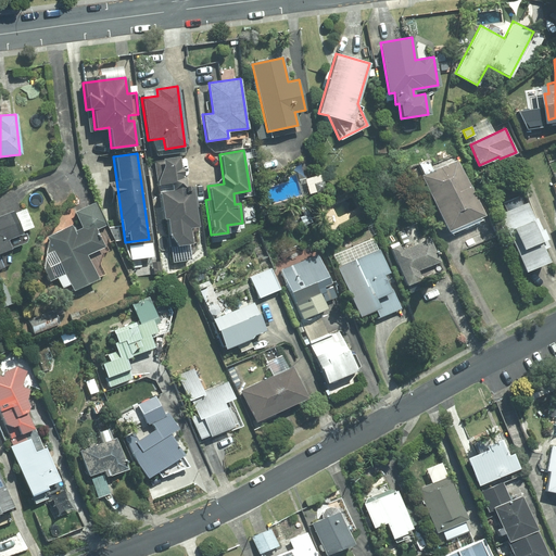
[(162,165),(154,166),(158,185),(169,184),(171,189),(158,191),(162,218),(166,218),(168,234),(172,232),(174,245),(190,243),(188,227),(197,226),(193,205),(197,205),(194,186),(185,187),(180,155),(161,159),(162,165)]
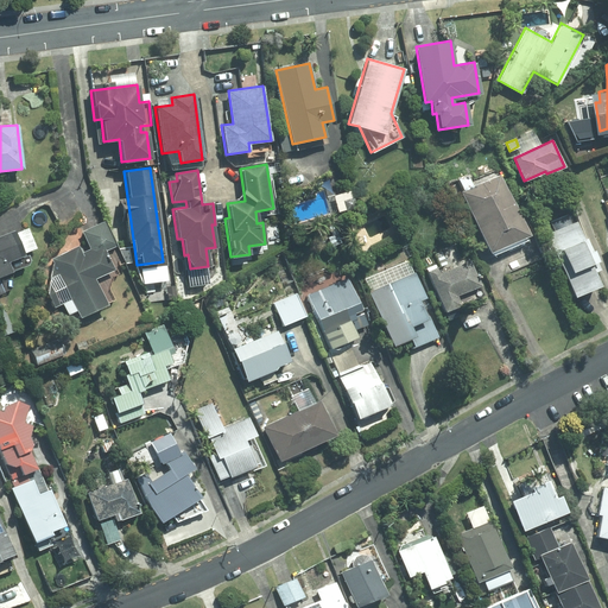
[(499,173),(461,191),(489,252),(529,234),(499,173)]
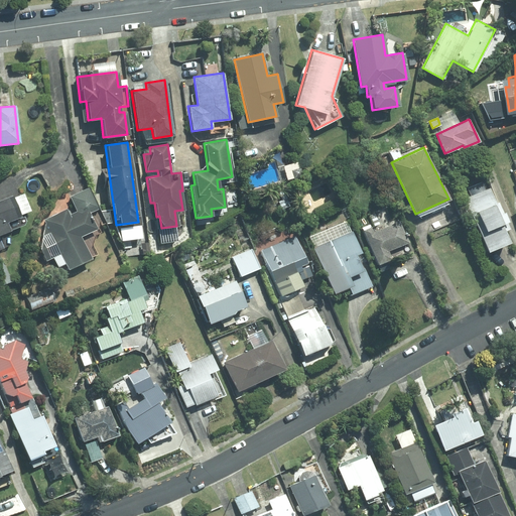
[(65,263),(68,269),(90,258),(80,236),(97,229),(90,213),(100,208),(90,186),(70,197),(77,211),(69,214),(67,209),(43,219),(40,248),(45,260),(52,257),(56,267),(65,263)]
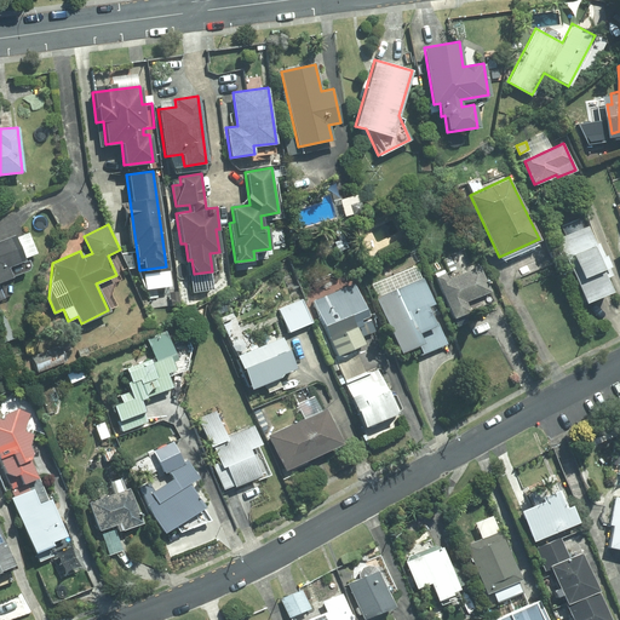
[(587,225),(557,239),(585,303),(612,292),(606,277),(613,274),(600,242),(595,244),(587,225)]
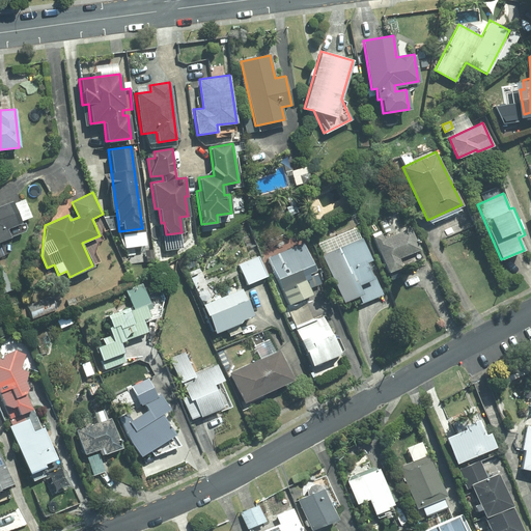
[(0,240),(8,238),(5,229),(20,223),(11,200),(0,204),(0,240)]
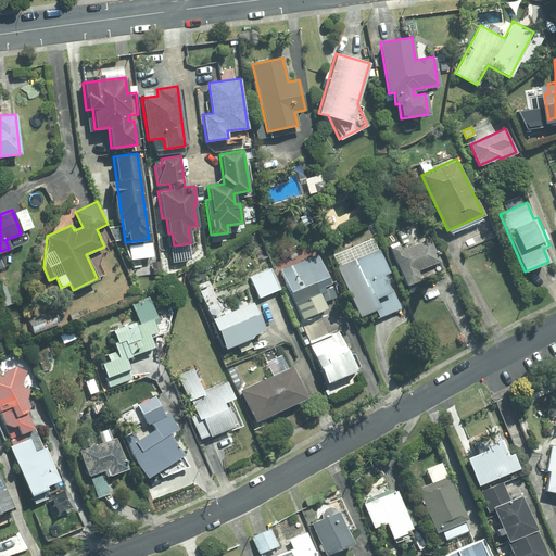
[(401,243),(391,248),(406,285),(421,278),(418,269),(440,261),(430,238),(404,249),(401,243)]
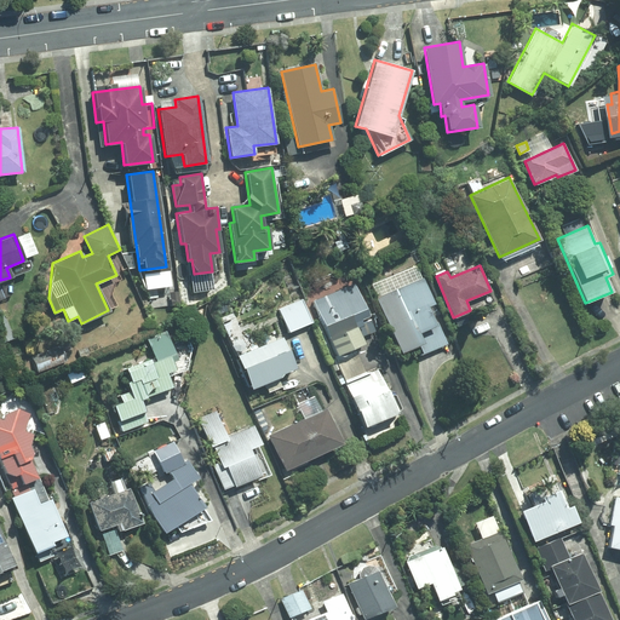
[(400,351),(418,344),(423,354),(447,344),(436,317),(432,319),(428,309),(435,305),(424,279),(377,298),(400,351)]
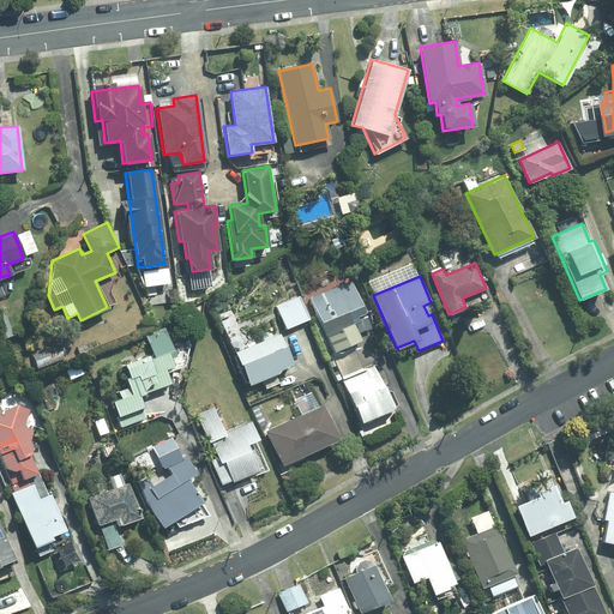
[(351,280),(308,298),(332,351),(366,337),(357,319),(367,315),(351,280)]
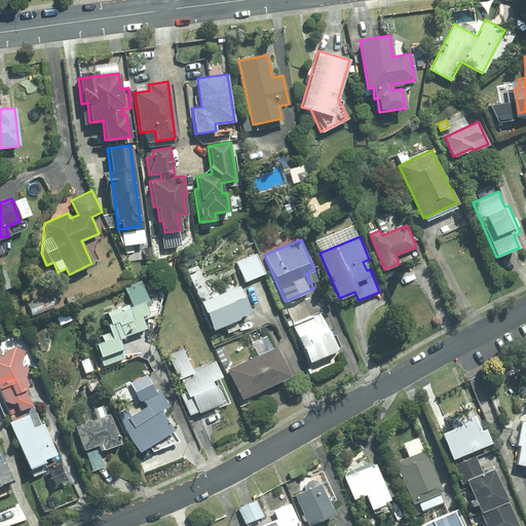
[(255,254),(236,262),(245,282),(264,273),(255,254)]
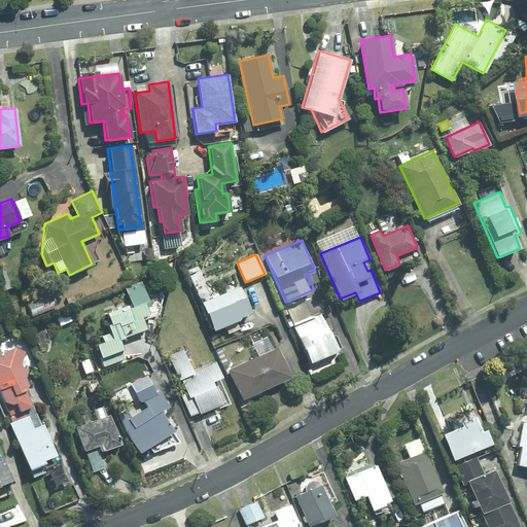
[(0,290),(10,287),(0,262),(0,290)]
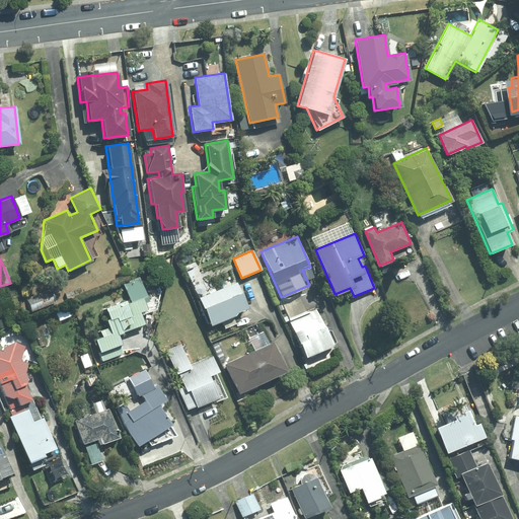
[(93,340),(100,360),(123,353),(117,335),(125,331),(123,325),(128,324),(128,323),(130,329),(144,324),(139,311),(149,308),(139,278),(123,283),(129,300),(104,308),(107,318),(105,318),(108,326),(99,330),(101,338),(93,340)]
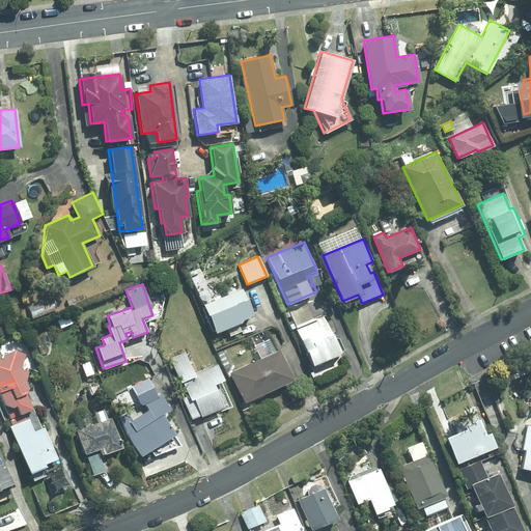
[(241,288),(202,304),(214,333),(252,316),(241,288)]
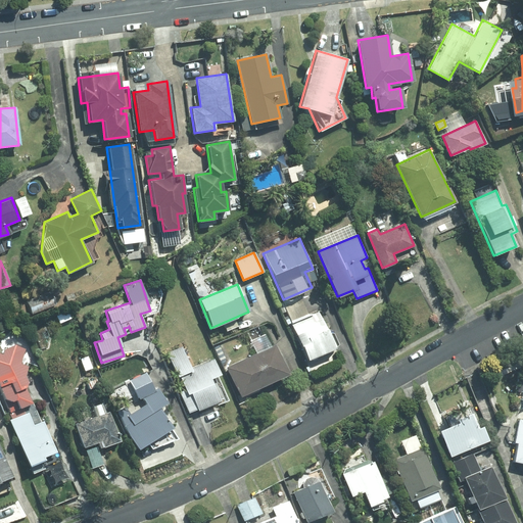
[(51,291),(28,300),(33,314),(56,304),(51,291)]
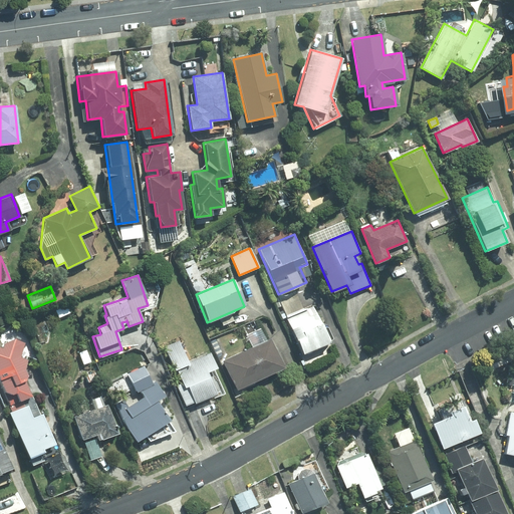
[(66,305),(55,310),(58,317),(69,312),(66,305)]
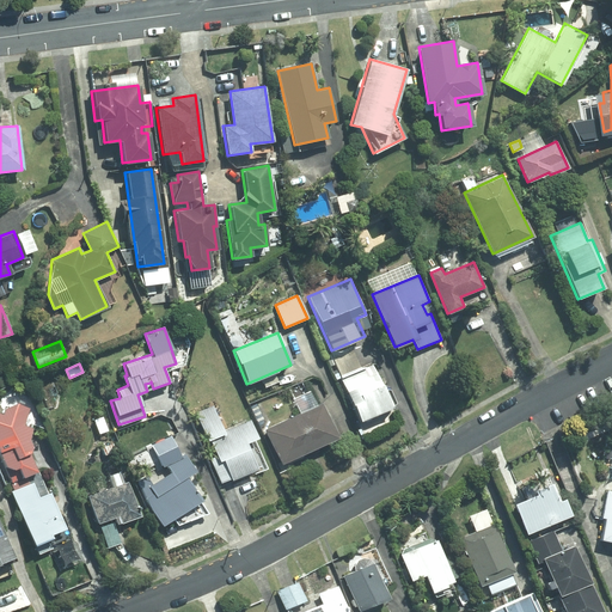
[(373,365),(341,378),(359,421),(391,407),(373,365)]
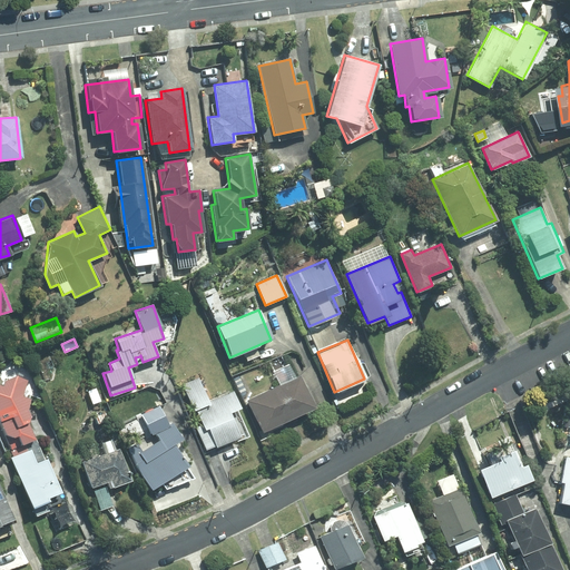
[(297,375),(246,400),(262,433),(314,408),(297,375)]
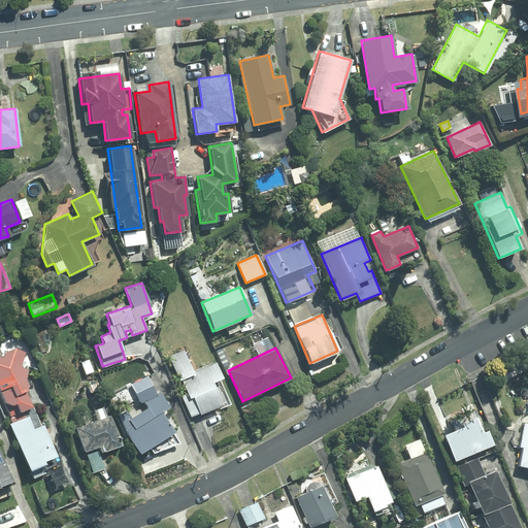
[(26,353),(14,349),(0,354),(0,393),(11,422),(34,413),(25,389),(26,386),(23,378),(26,370),(20,368),(26,353)]
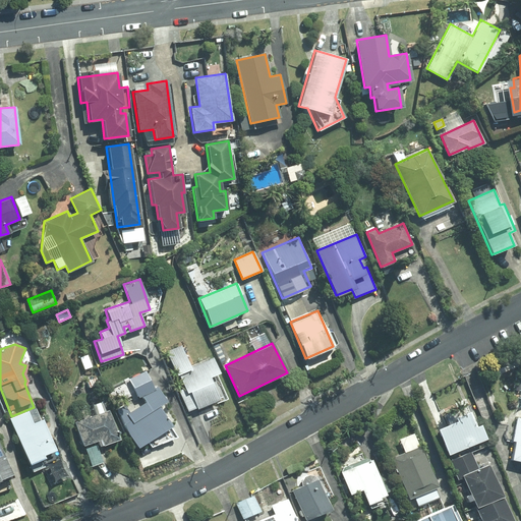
[(219,372),(212,357),(189,366),(180,346),(166,352),(176,375),(178,374),(186,393),(189,392),(197,408),(219,399),(209,377),(219,372)]
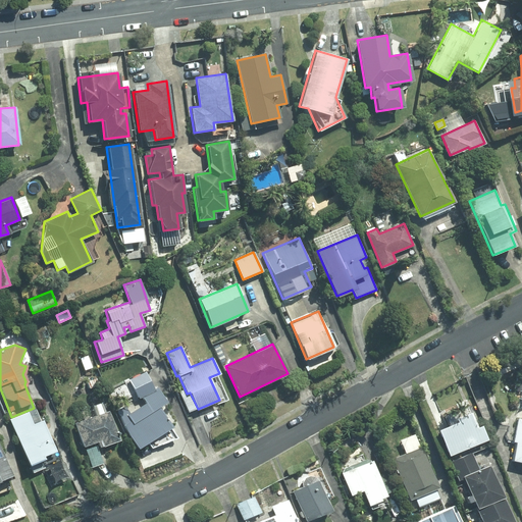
[(88,355),(80,358),(84,370),(92,367),(88,355)]
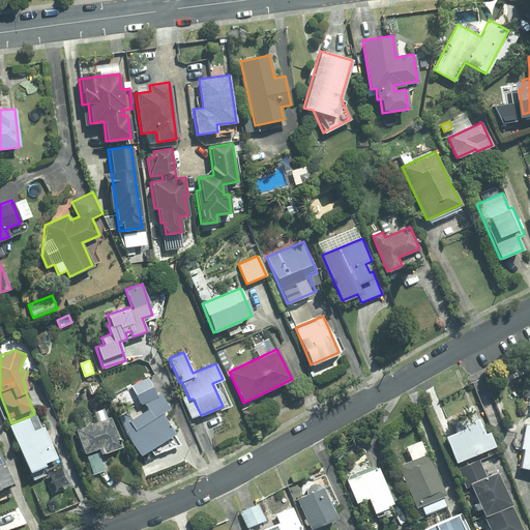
[(141,404),(144,403),(148,408),(131,419),(126,412),(119,416),(128,438),(139,455),(174,433),(162,414),(172,407),(169,402),(167,403),(159,391),(155,393),(148,377),(131,385),(141,404)]
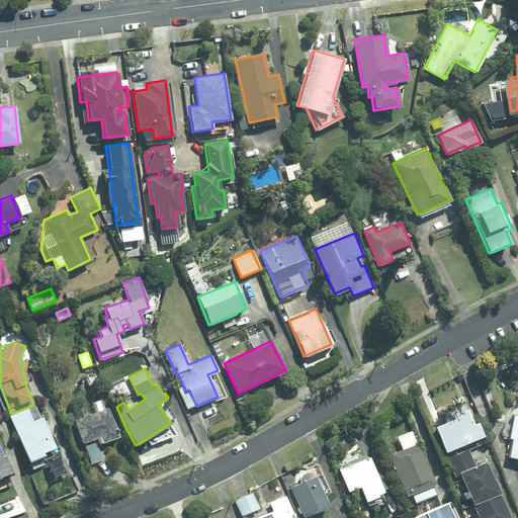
[(95,374),(86,377),(88,385),(97,382),(95,374)]
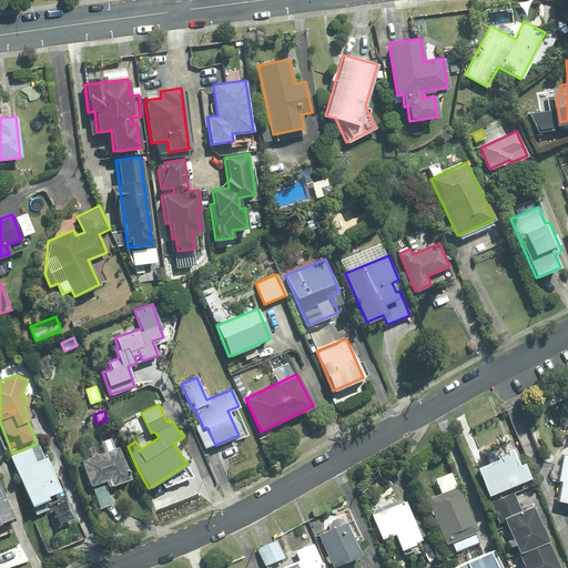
[(119,447),(82,459),(91,486),(109,479),(111,485),(130,478),(119,447)]
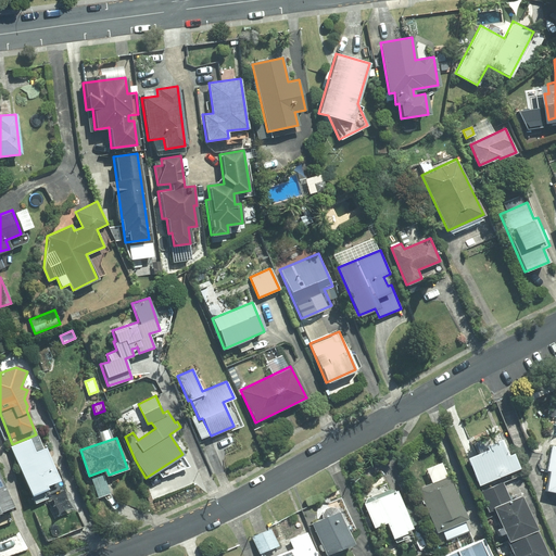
[(29,439),(10,446),(30,495),(47,488),(46,484),(58,480),(45,447),(35,452),(29,439)]
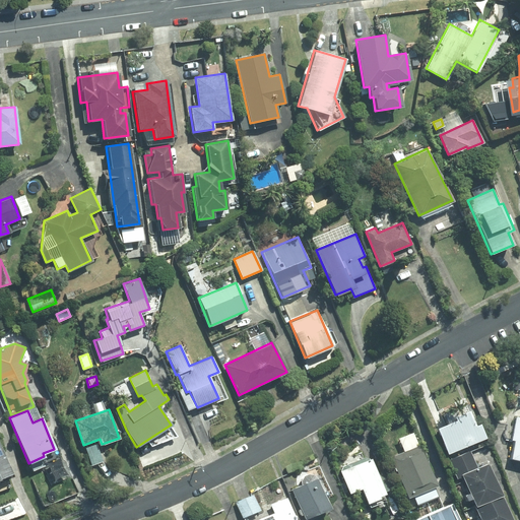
[(455,420),(436,429),(456,478),(462,476),(479,519),(510,519),(486,463),(477,467),(467,445),(484,438),(478,424),(473,426),(467,411),(454,416),(455,420)]
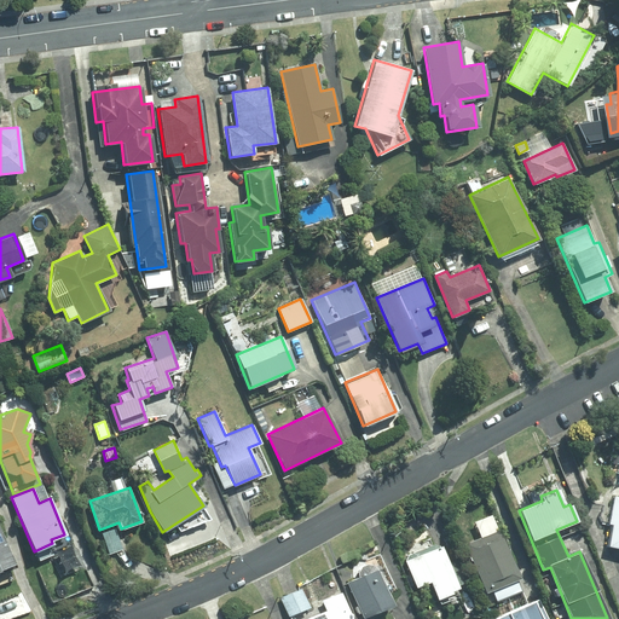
[(613,525),(608,545),(618,548),(618,496),(614,496),(608,524),(613,525)]
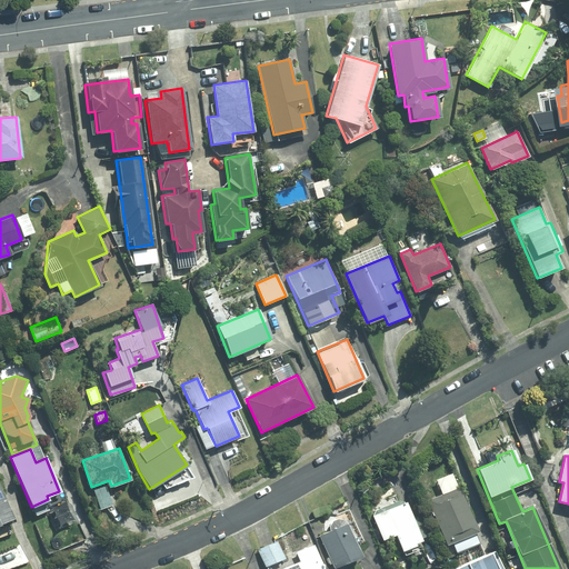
[(106,486),(95,490),(100,509),(112,505),(106,486)]
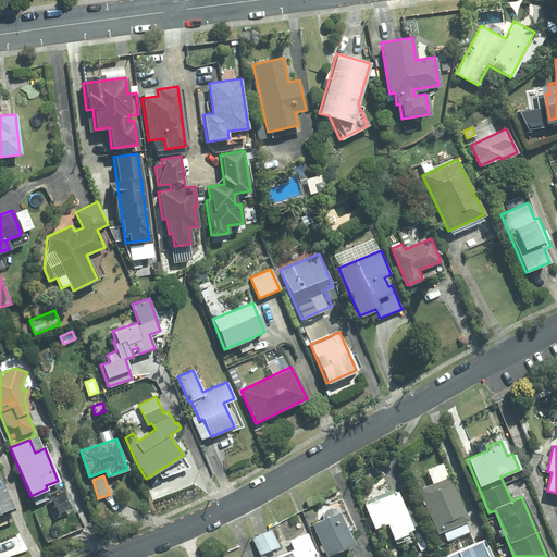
[(449,477),(419,489),(437,533),(443,530),(448,542),(467,533),(462,522),(468,520),(449,477)]
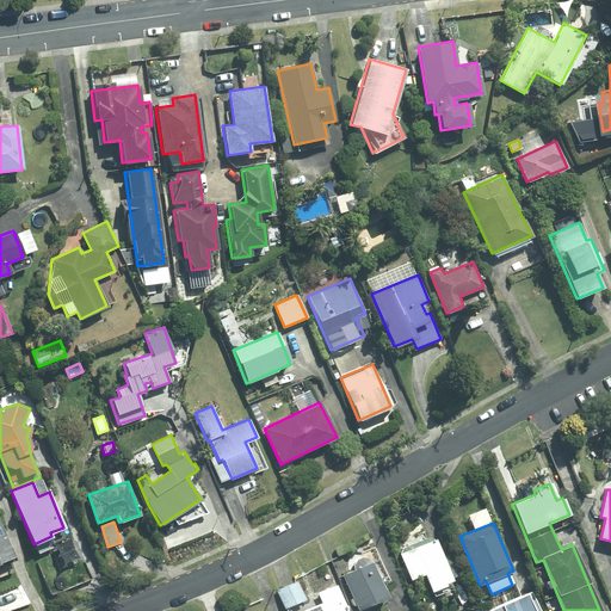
[(0,562),(13,559),(0,525),(0,562)]
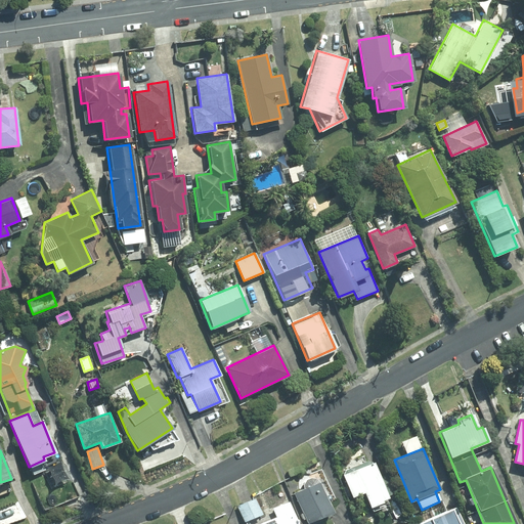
[(370,459),(341,471),(352,496),(362,492),(368,508),(388,499),(370,459)]
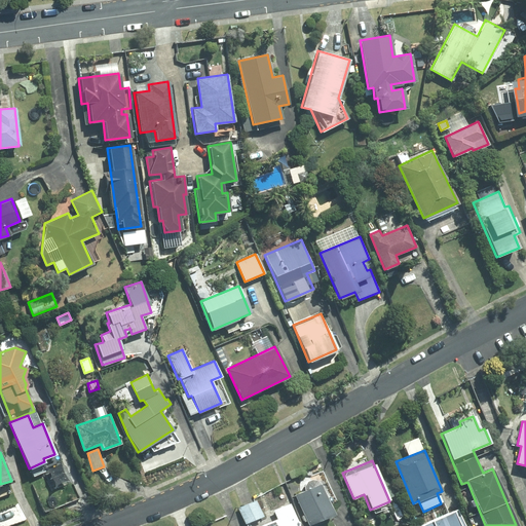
[(320,484),(295,494),(308,524),(333,514),(320,484)]
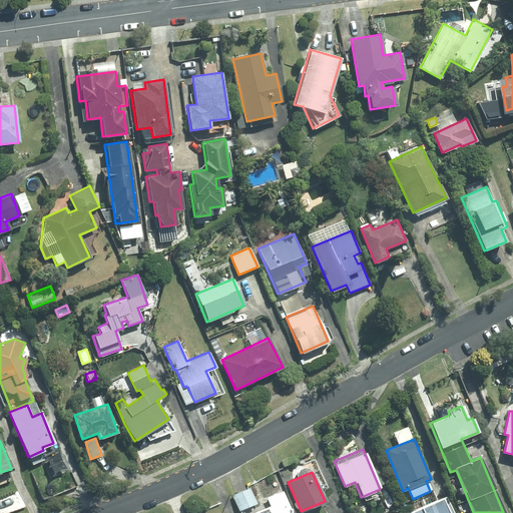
[(248,488),(232,495),(238,510),(255,503),(248,488)]
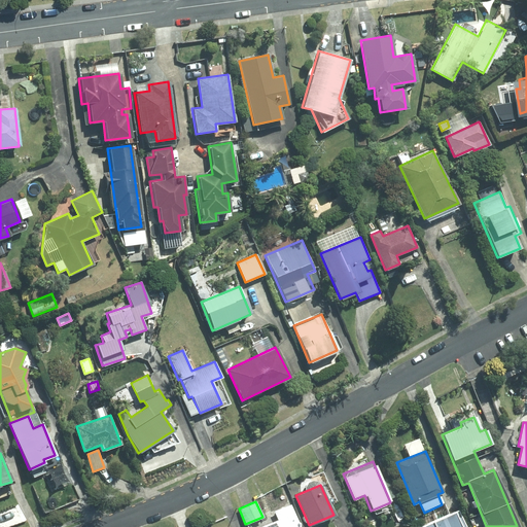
[(278,520),(259,526),(299,526),(290,504),(274,511),(278,520)]
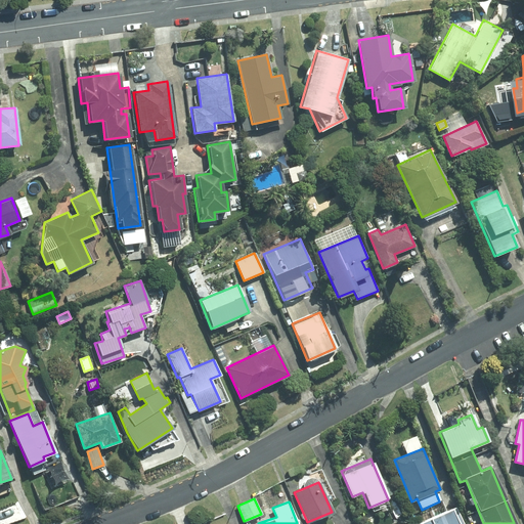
[(463,523),(455,508),(420,523),(463,523)]
